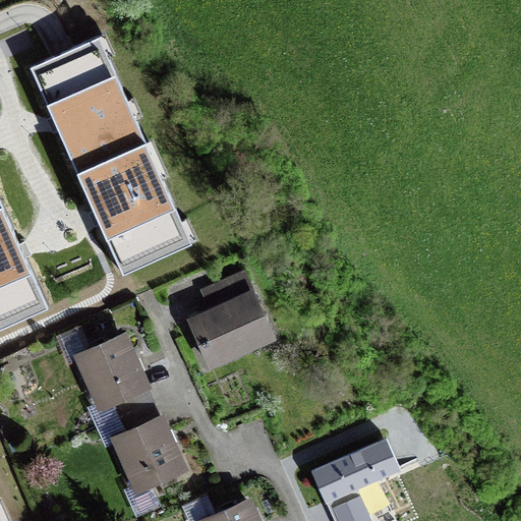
[(103,38),(33,68),(56,123),(98,217),(123,277),(193,246),(103,38)]
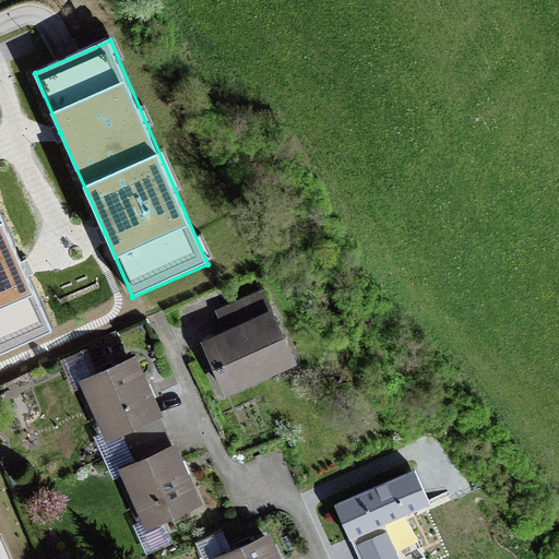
[(0,355),(50,332),(23,269),(0,217),(0,355)]
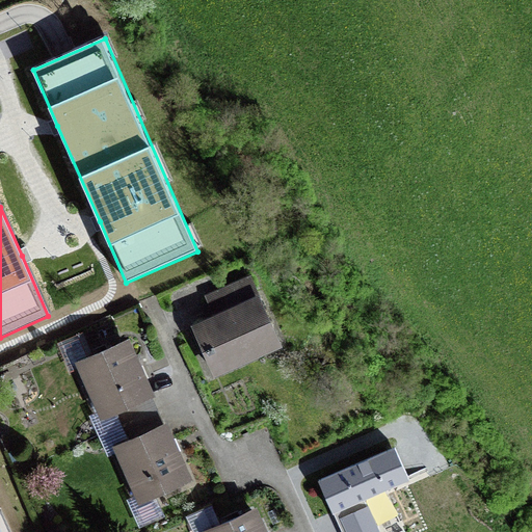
[(249,278),(221,291),(229,308),(193,323),(215,372),(264,350),(258,336),(271,329),(249,278)]
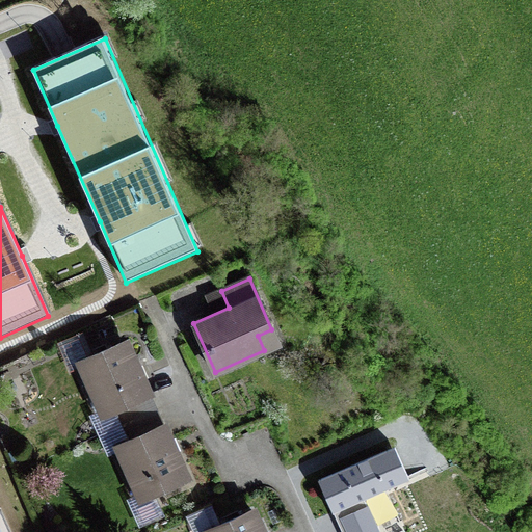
[(126,341),(82,360),(106,414),(114,409),(121,425),(151,411),(144,397),(150,395),(126,341)]
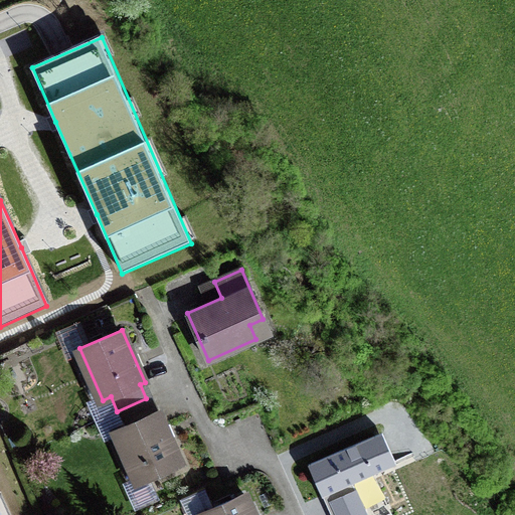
[(124,426),(115,430),(138,482),(180,463),(157,411),(153,413),(146,398),(117,411),(124,426)]
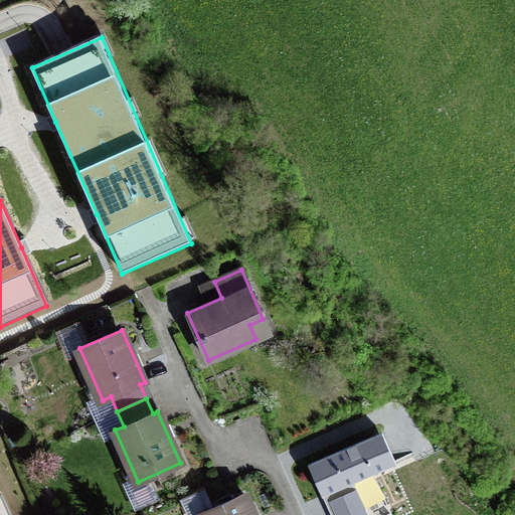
[(382,433),(308,466),(329,514),(366,514),(353,485),(397,465),(382,433)]
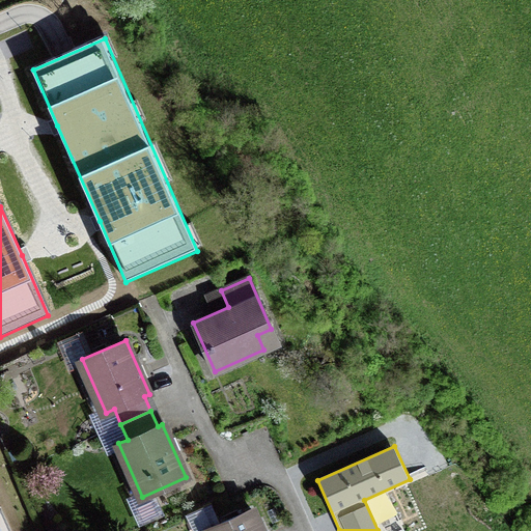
[(261,530),(252,509),(210,528),(211,530),(261,530)]
